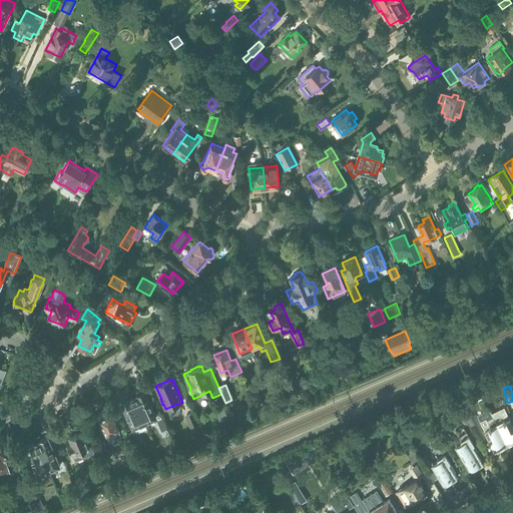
[(138,396),(134,398),(145,422),(156,417),(145,391),(144,391),(143,389),(137,392),(138,394),(137,394),(138,396)]
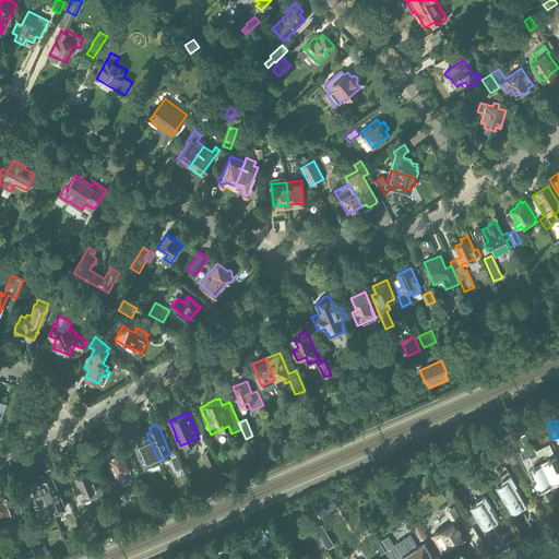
[(133,437),(132,437),(145,465),(158,460),(146,433),(141,436),(141,433),(140,433),(139,431),(132,435),(133,437)]
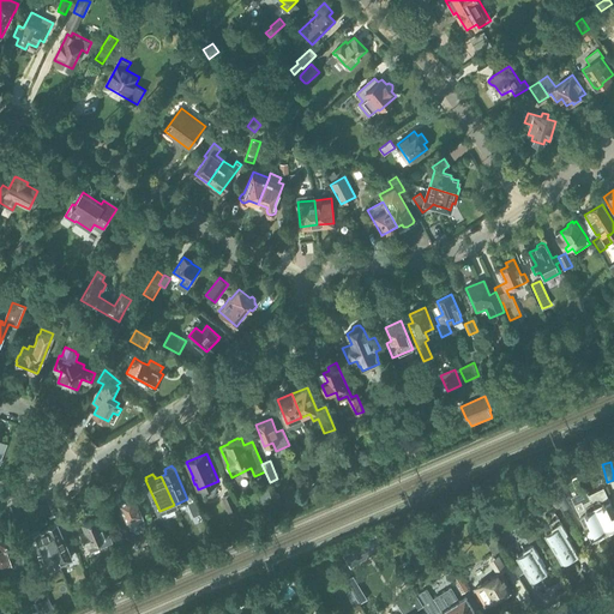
[(560,506),(564,511),(572,506),(557,482),(549,487),(551,489),(560,506)]
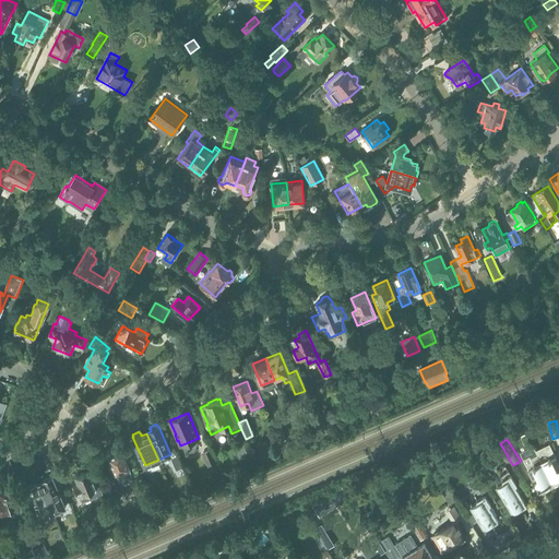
[(249,455),(244,443),(235,447),(239,460),(249,455)]
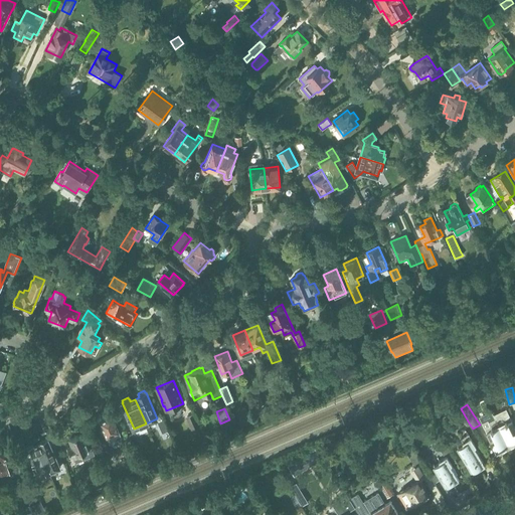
[(462,410),(456,414),(465,428),(470,424),(462,410)]
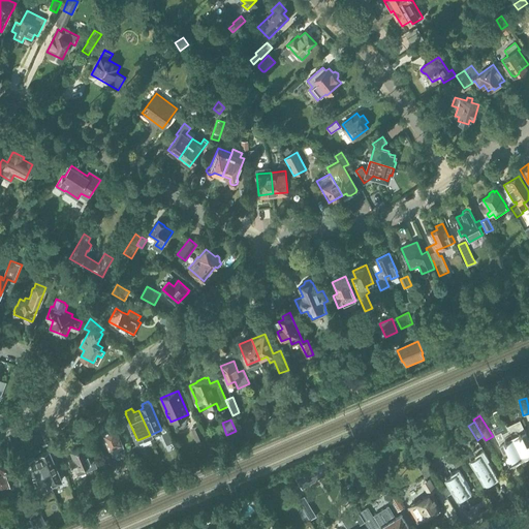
[(523,459),(508,430),(505,423),(493,429),(495,434),(500,432),(503,438),(498,440),(504,455),(506,454),(507,454),(506,455),(505,456),(506,457),(506,458),(507,458),(508,458),(509,459),(511,460),(514,464),(523,459)]
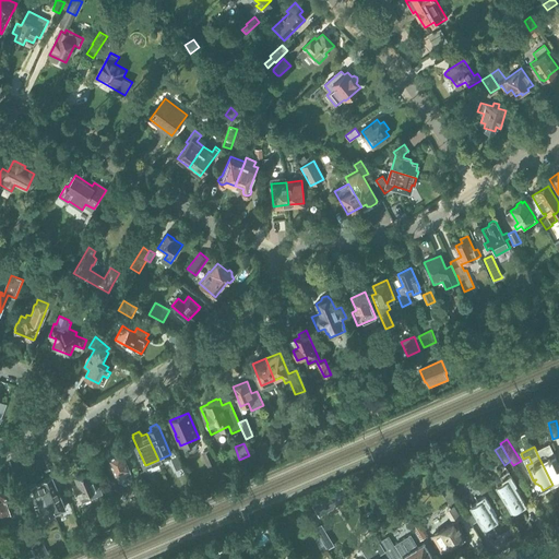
[(217,464),(211,449),(201,453),(207,467),(217,464)]
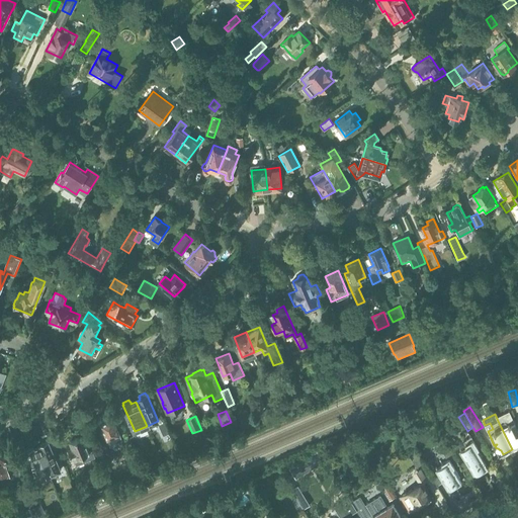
[(108,439),(110,445),(112,445),(112,446),(121,442),(120,441),(122,440),(116,427),(115,427),(112,419),(108,420),(107,418),(100,421),(101,424),(108,439)]
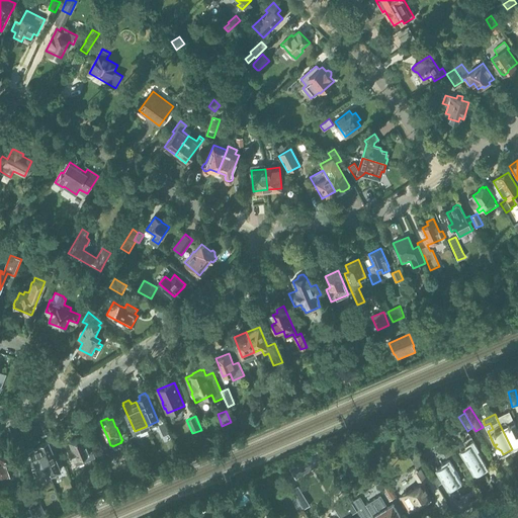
[(517,433),(517,434),(517,433),(517,432),(517,429),(513,419),(507,422),(506,418),(498,421),(512,449),(517,446),(517,433)]
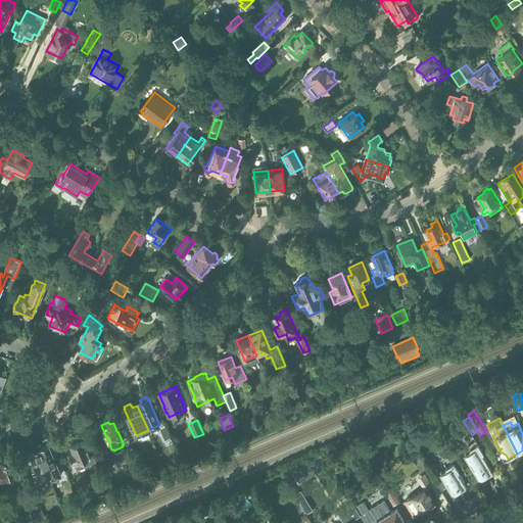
[(167,426),(160,428),(165,439),(172,437),(167,426)]
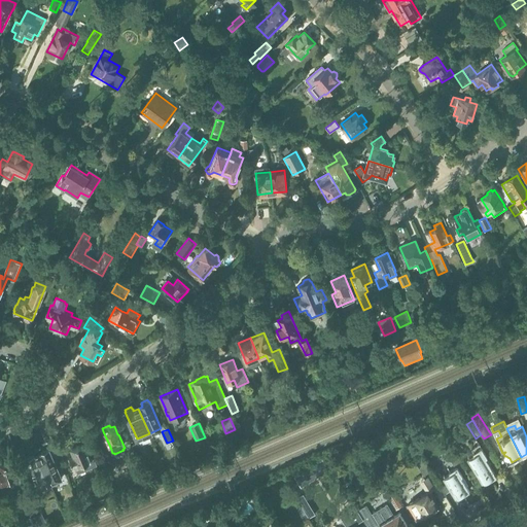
[(133,444),(138,455),(143,453),(138,442),(133,444)]
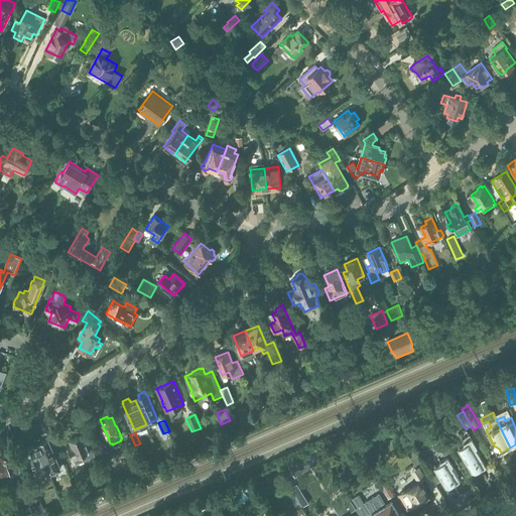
[(69,449),(72,458),(74,458),(76,464),(95,455),(92,447),(89,449),(83,434),(70,439),(74,447),(69,449)]
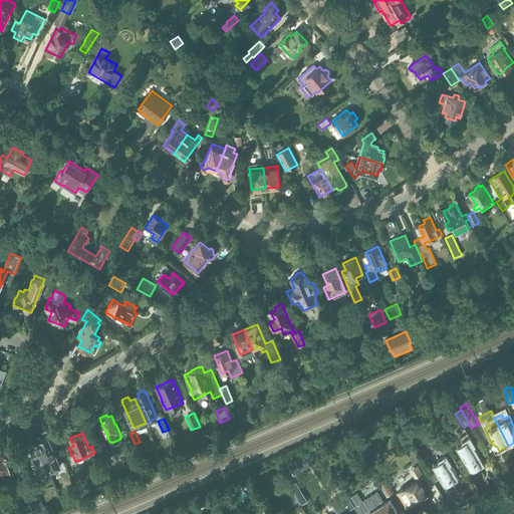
[(456,444),(462,453),(460,454),(470,471),(478,466),(478,467),(484,464),(474,446),(476,445),(468,433),(460,438),(463,442),(458,446),(457,443),(456,444)]
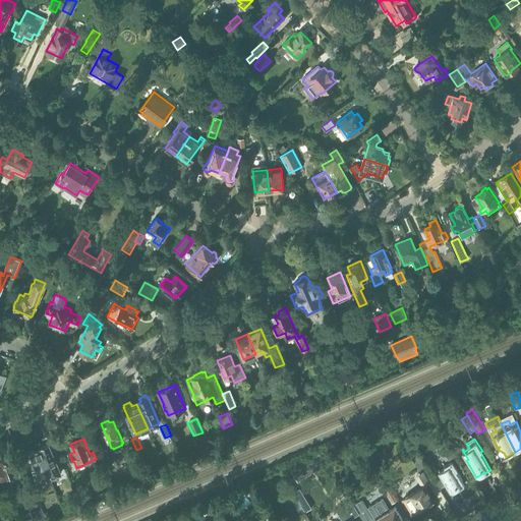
[(40,447),(40,448),(38,449),(50,478),(62,473),(49,443),(40,447)]
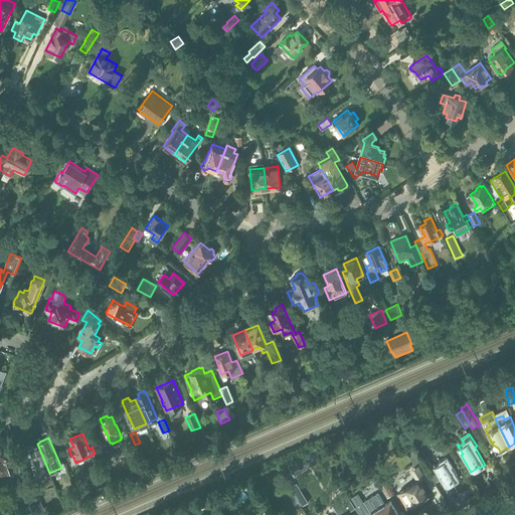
[(410,446),(406,439),(400,444),(404,450),(410,446)]
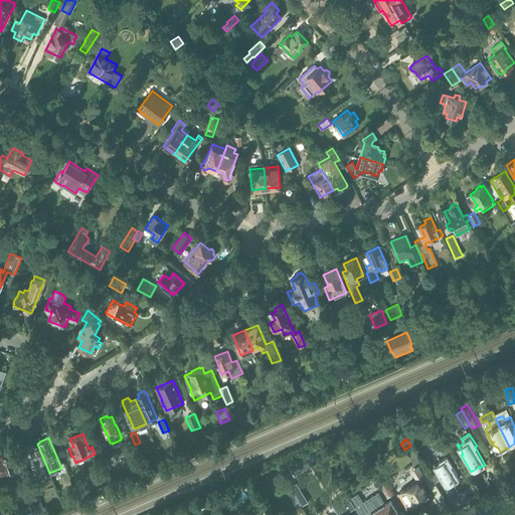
[(34,445),(34,444),(24,448),(37,478),(49,473),(37,444),(34,445)]
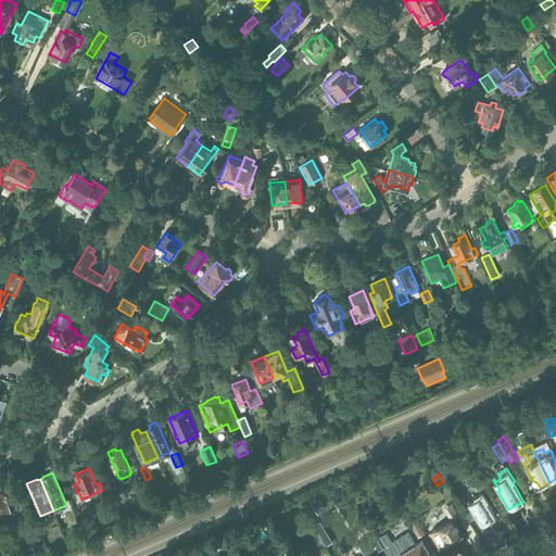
[(447,502),(455,496),(446,482),(439,487),(447,502)]
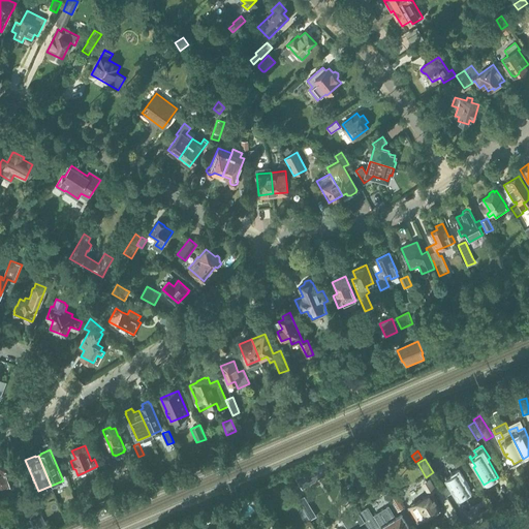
[(0,484),(2,485),(7,483),(14,480),(17,486),(22,484),(20,478),(18,479),(11,462),(0,465),(0,470),(1,474),(0,474),(0,484)]
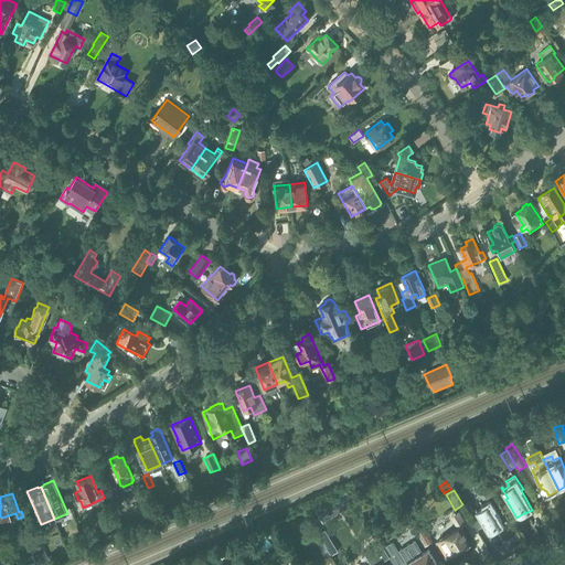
[(471,520),(478,530),(483,525),(488,533),(496,529),(497,530),(503,525),(494,510),(496,509),(490,499),(481,504),(483,507),(478,510),(476,508),(476,509),(479,515),(471,520)]
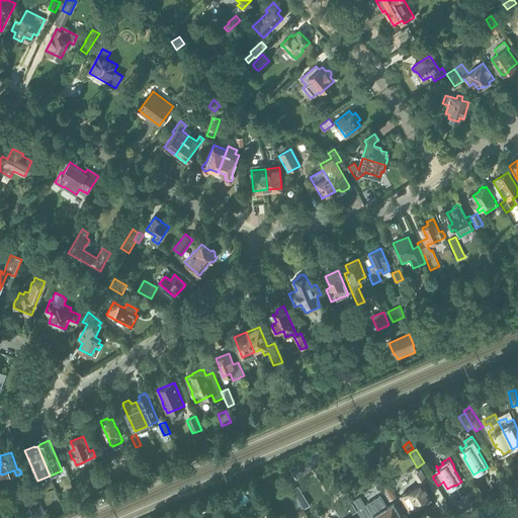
[(90,484),(95,496),(110,490),(106,478),(90,484)]
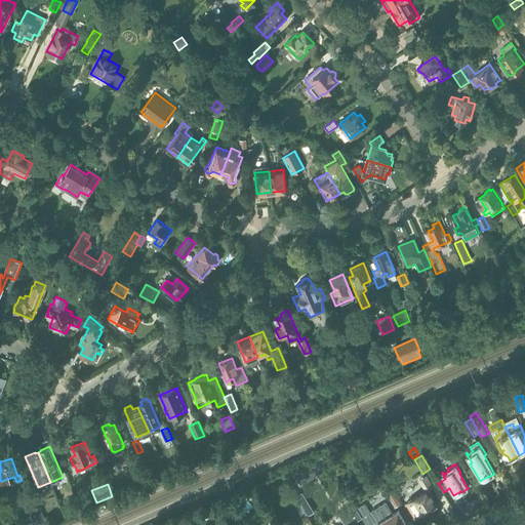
[(435,506),(426,491),(406,502),(415,517),(420,514),(422,515),(426,513),(427,511),(428,509),(431,510),(434,508),(435,506)]
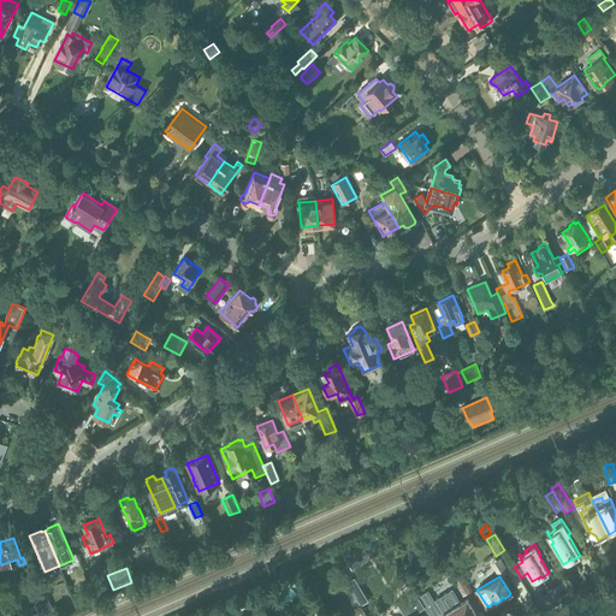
[(94,597),(89,584),(81,586),(87,599),(94,597)]
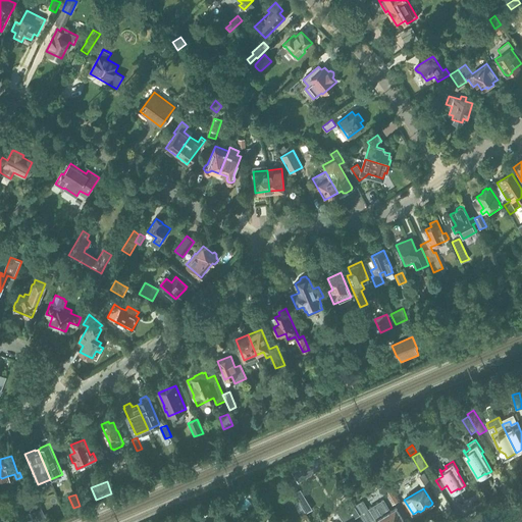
[(363,501),(355,506),(360,514),(360,515),(364,521),(375,521),(376,521),(400,521),(404,520),(396,507),(389,511),(382,500),(368,509),(363,501)]
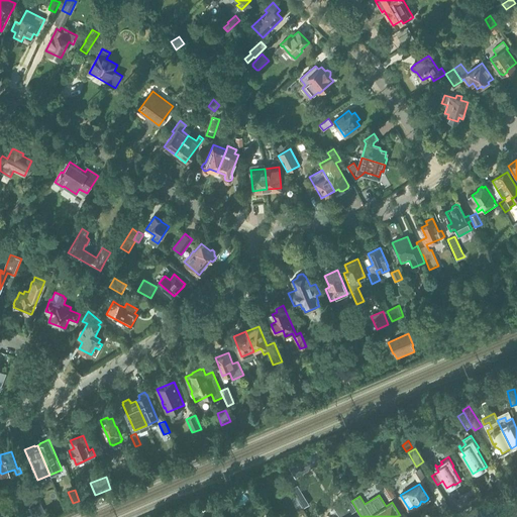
[(304,508),(298,496),(292,499),(298,511),(304,508)]
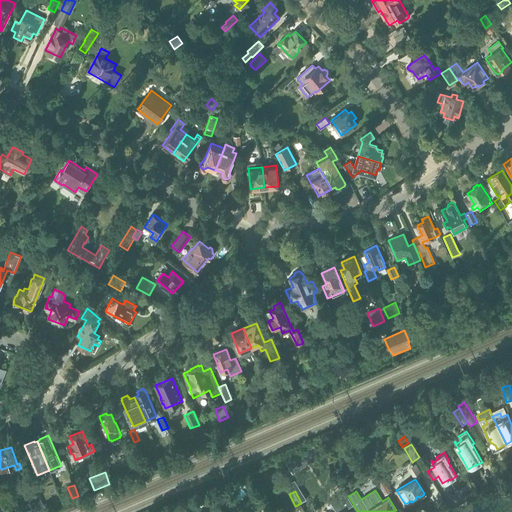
[(344,511),(344,510),(353,505),(353,504),(348,496),(344,491),(334,497),(342,510),(338,511),(344,511)]
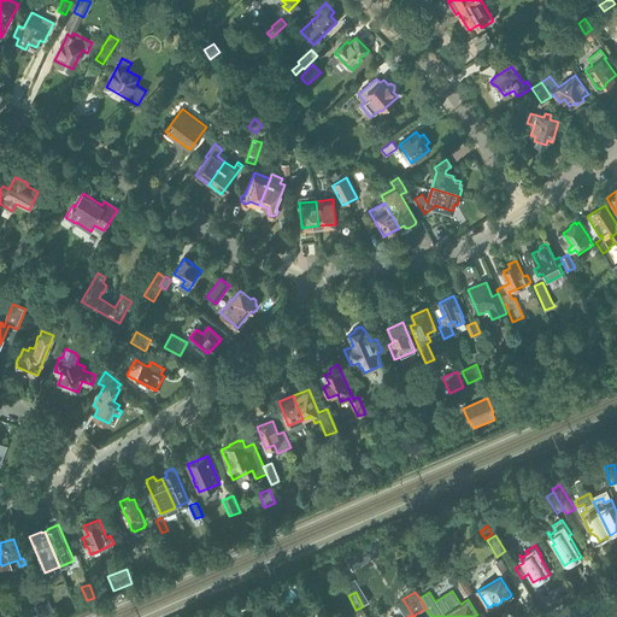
[(35,607),(37,613),(28,616),(50,616),(56,615),(50,600),(47,601),(35,607)]
